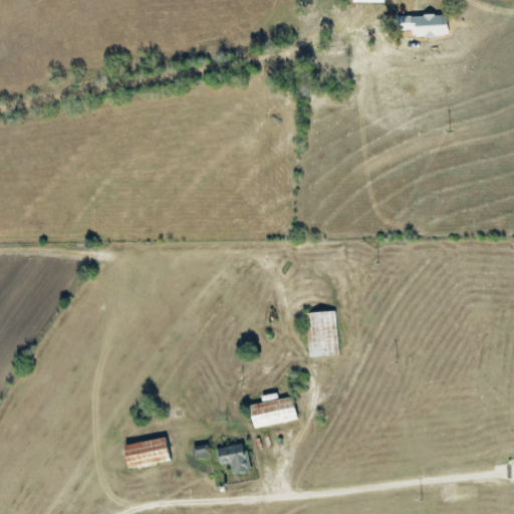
[(449,36),(449,14),(397,17),(398,30),(417,30),(417,37),(449,36)]
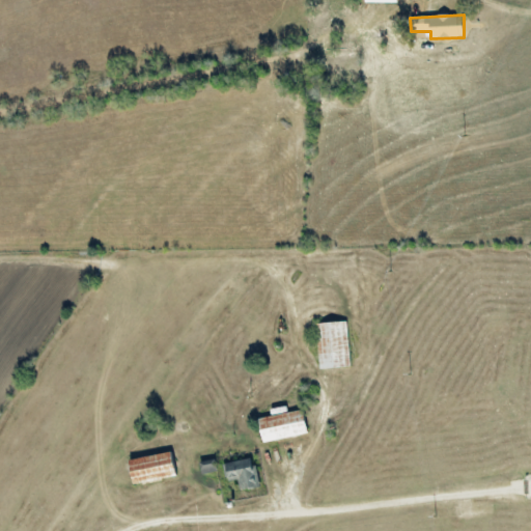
[(350,366),(347,322),(317,323),(318,368),(350,366)]
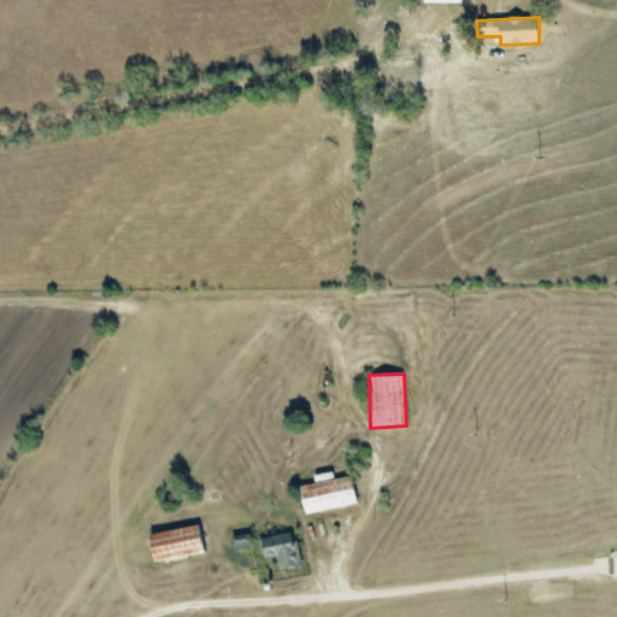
[(307,513),(358,504),(353,476),(301,486),(307,513)]
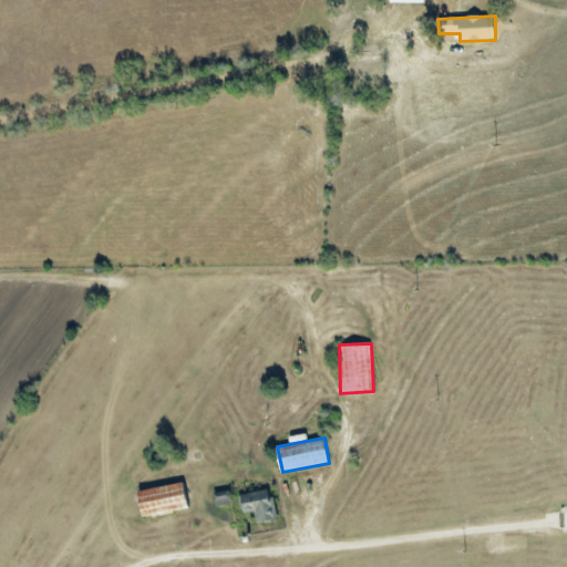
[(138,491),(143,516),(188,508),(184,482),(138,491)]
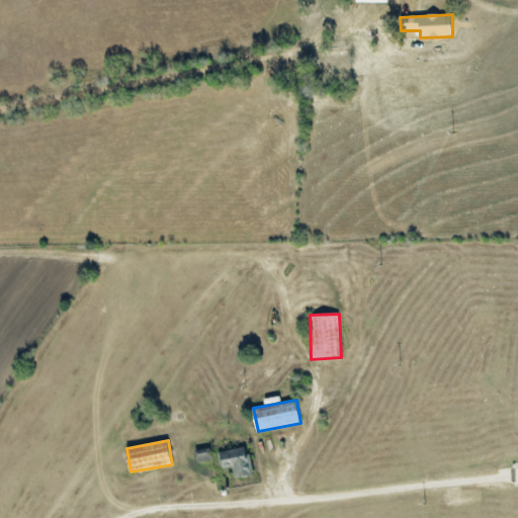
[(233,467),(234,477),(252,473),(247,446),(219,452),(223,469),(233,467)]
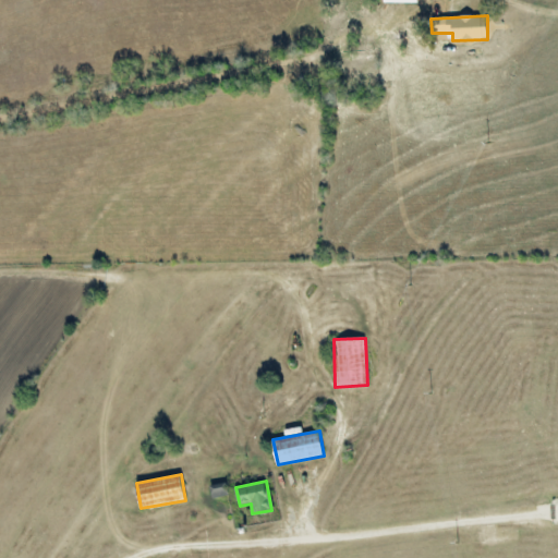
All buildings are outlined.
